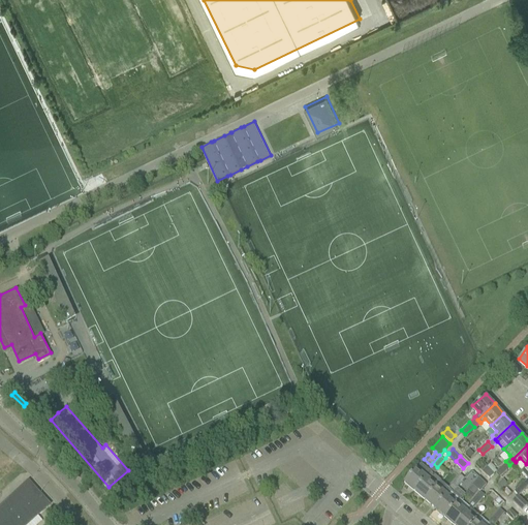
[(437,467),(433,463),(429,467),(422,461),(405,481),(414,489),(431,470),(433,472),(434,471),(437,467)]
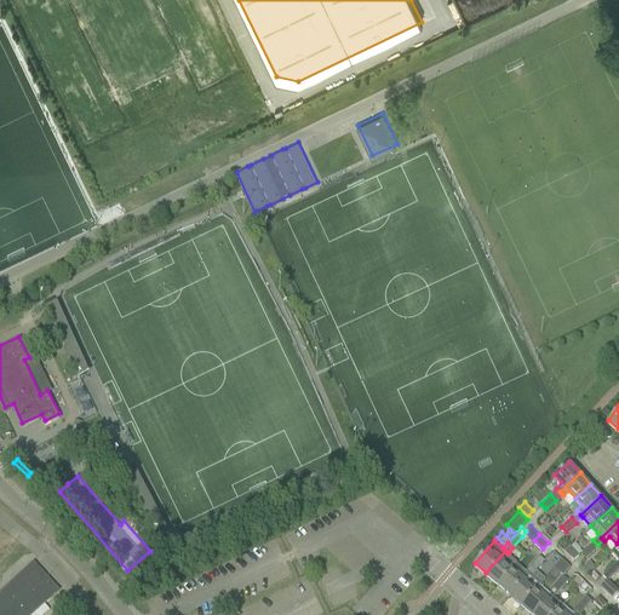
[(574,557),(579,551),(583,550),(583,549),(575,540),(572,544),(566,549),(574,557)]
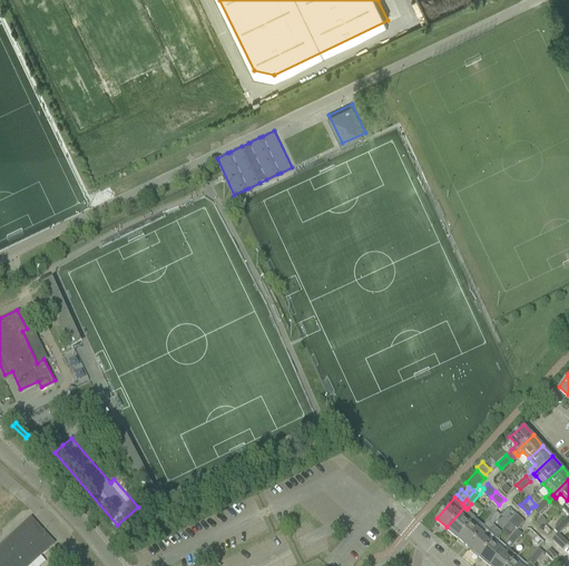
[(549,501),(545,497),(536,506),(540,510),(549,501)]
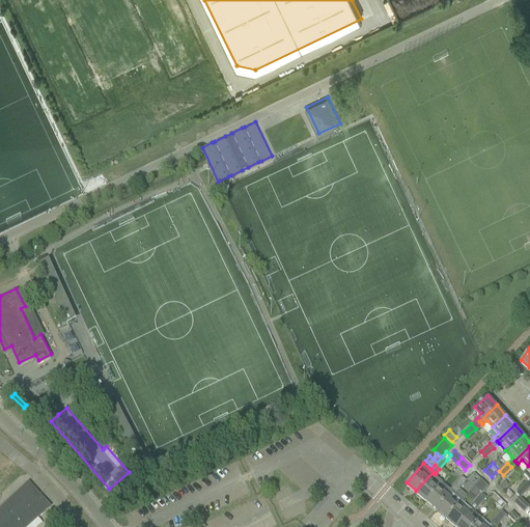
[(443,479),(436,473),(435,474),(433,472),(416,491),(426,499),(439,484),(443,479)]
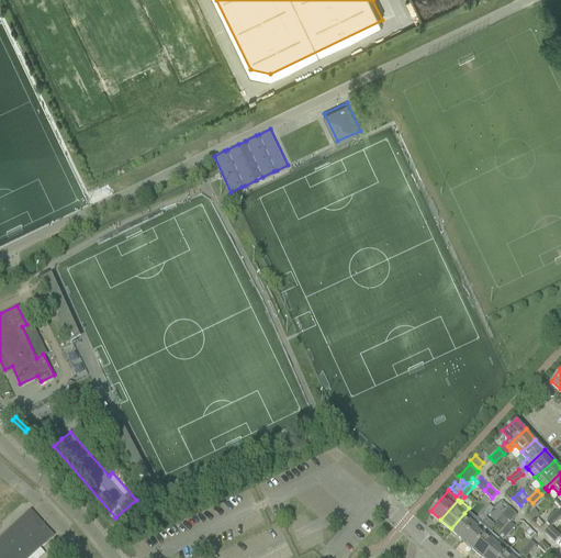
[(503,511),(508,505),(501,500),(496,505),(503,511)]
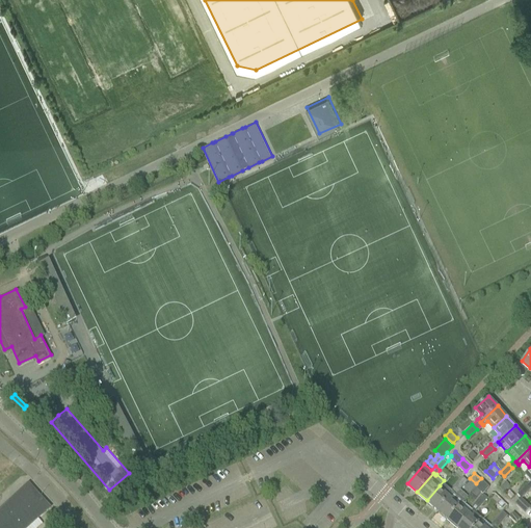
[(463,474),(455,483),(460,486),(468,478),(463,474)]
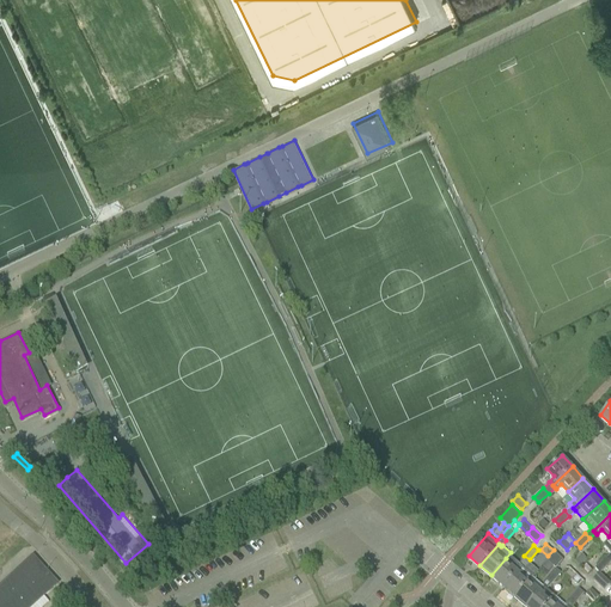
[(554,550),(548,556),(548,557),(556,564),(563,557),(555,549),(554,550)]
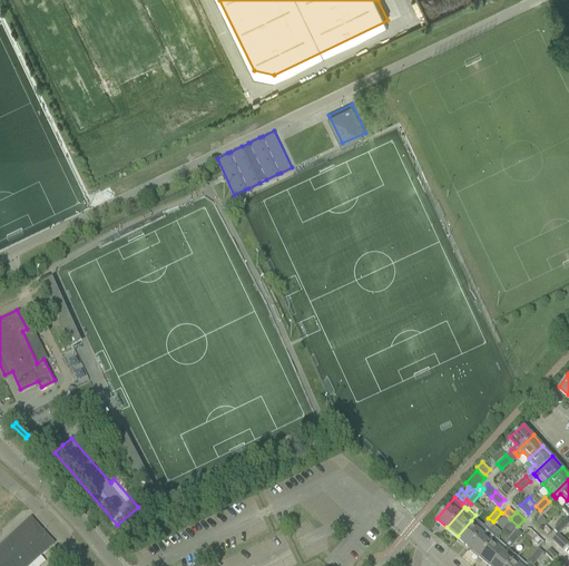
[(540,525),(547,518),(542,514),(536,520),(540,525)]
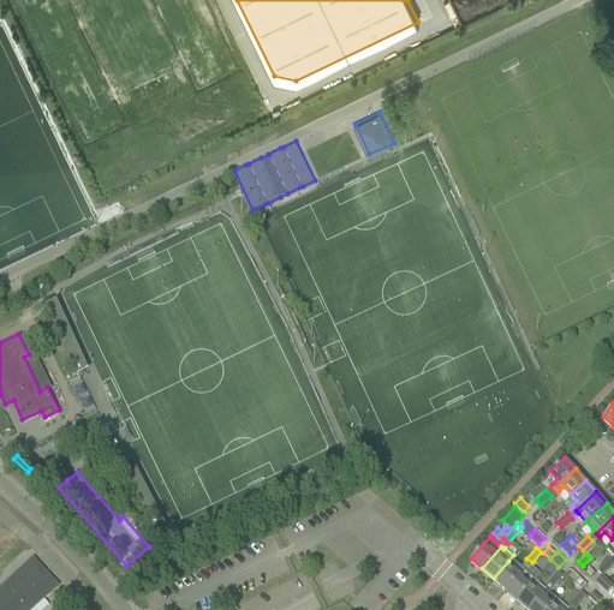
[(0,609),(25,609),(43,594),(45,596),(59,582),(34,555),(19,568),(23,573),(0,592),(0,609)]
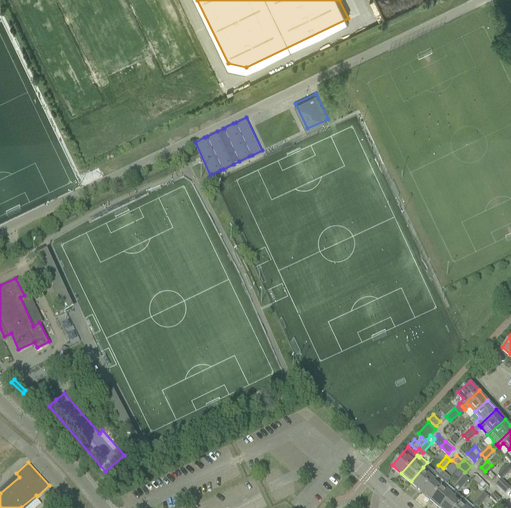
[(438,465),(434,470),(436,472),(438,474),(439,473),(443,468),(438,465)]
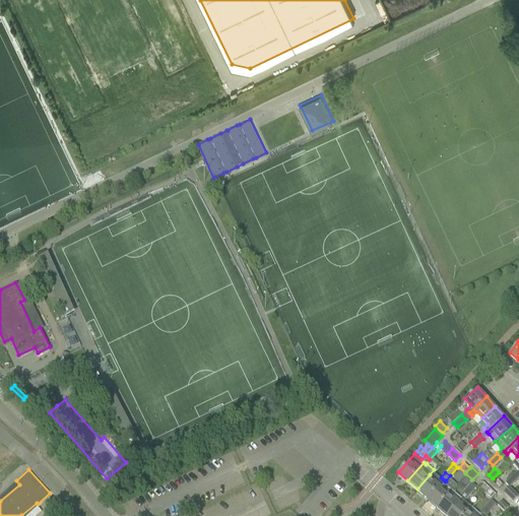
[(518,476),(514,472),(506,479),(510,485),(518,476)]
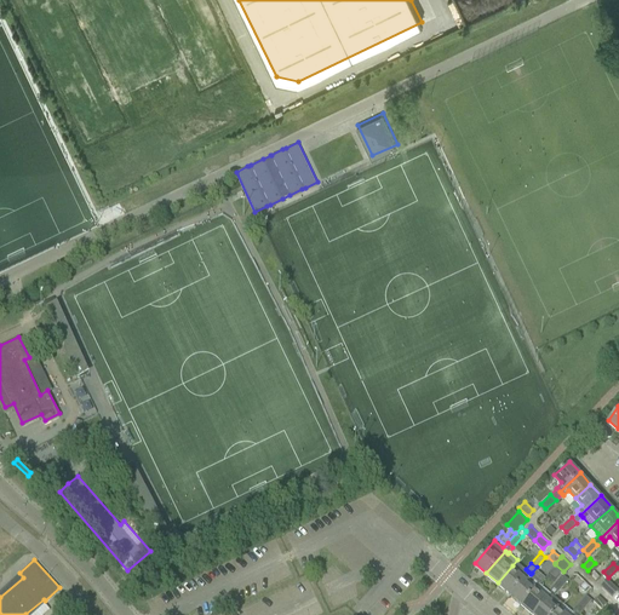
[(525,576),(513,565),(498,582),(510,593),(525,576)]
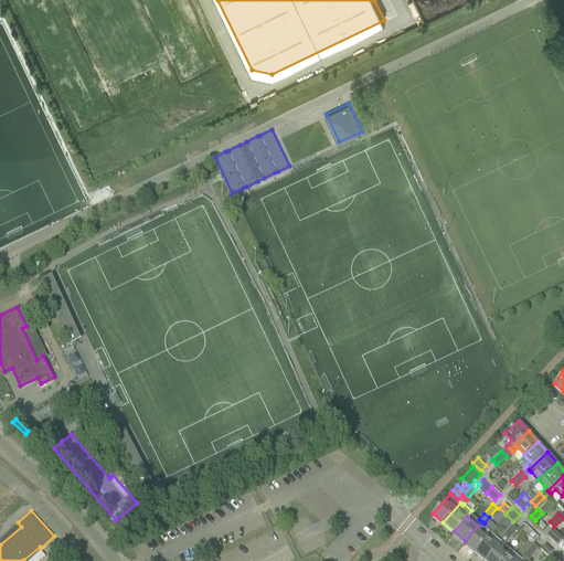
[(492,530),(485,522),(483,524),(481,521),(478,526),(465,541),(475,550),(492,530)]
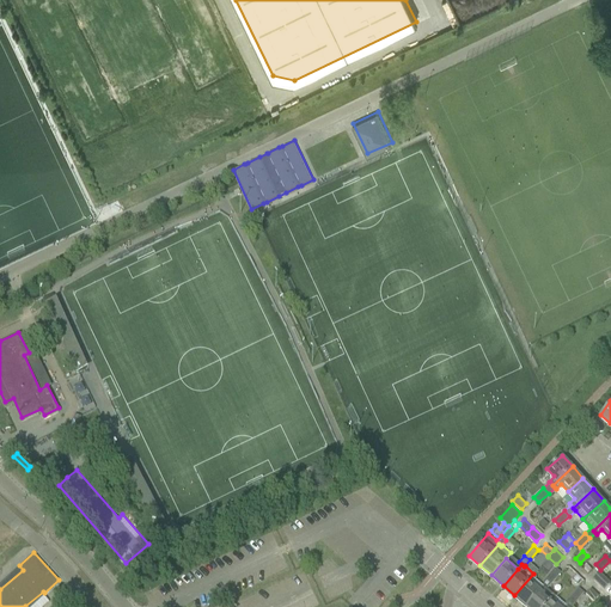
[(556,565),(548,576),(553,580),(561,570),(556,565)]
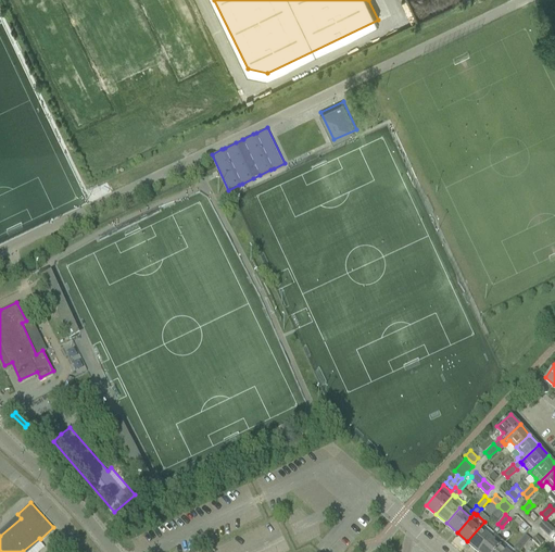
[(554,528),(544,518),(540,523),(540,525),(550,534),(554,528)]
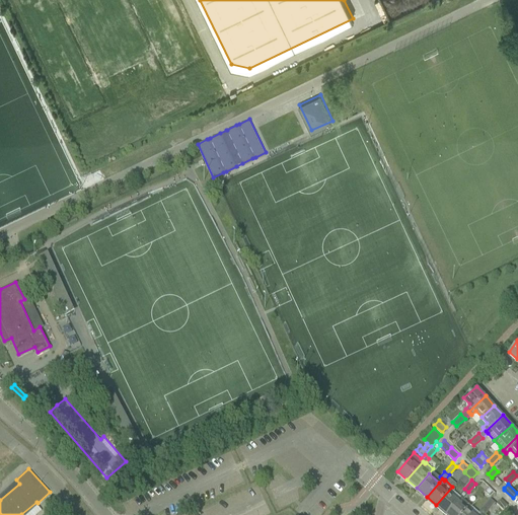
[(452,487),(436,505),(446,513),(461,496),(452,487)]
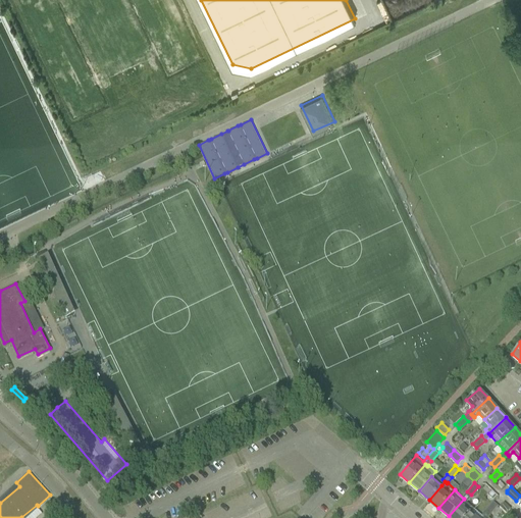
[(474,507),(464,499),(449,516),(451,517),(464,517),(471,511),(474,507)]
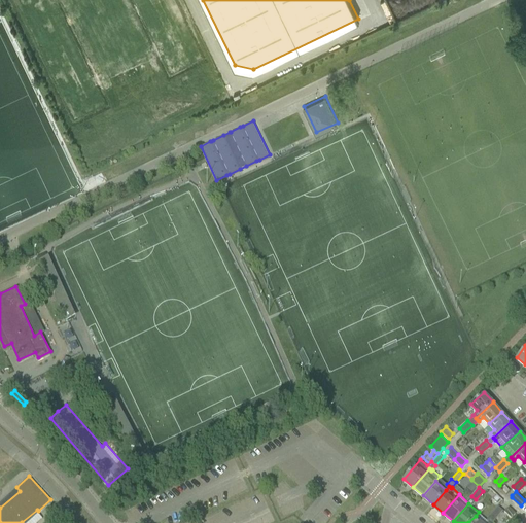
[(498,503),(491,513),(495,517),(503,508),(498,503)]
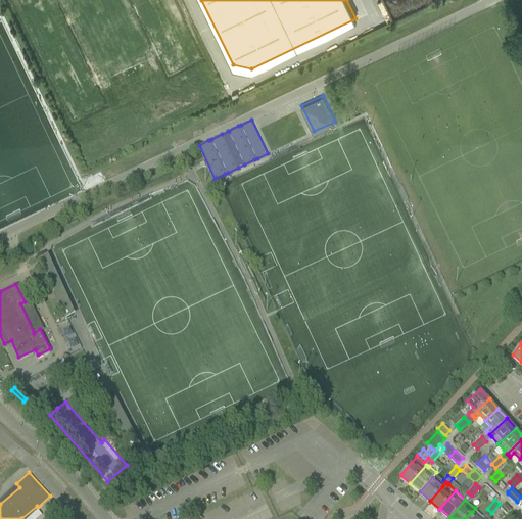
[(505,501),(501,506),(508,512),(512,507),(505,501)]
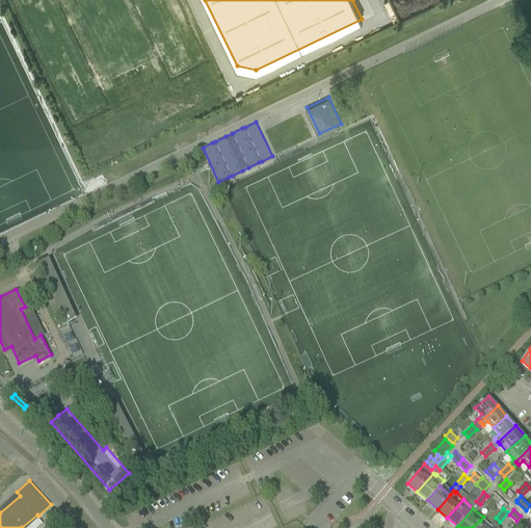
[(492,523),(490,523),(494,525),(496,527),(500,522),(496,518),(492,523)]
